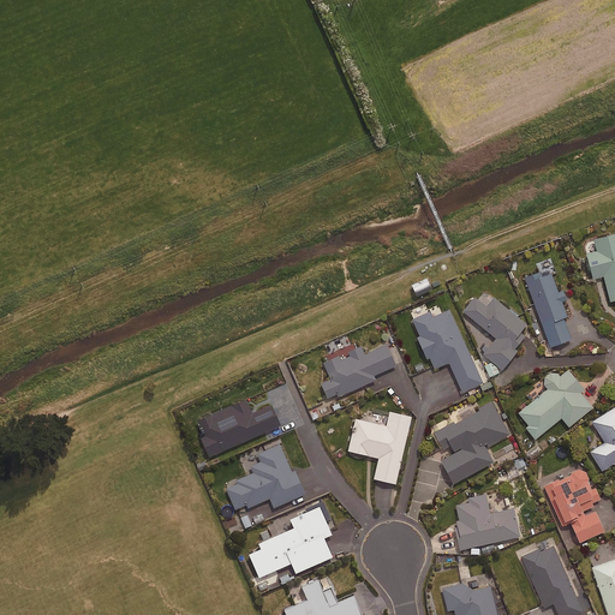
[(614,233),(593,240),(596,251),(586,255),(592,280),(603,276),(610,302),(614,300),(614,233)]
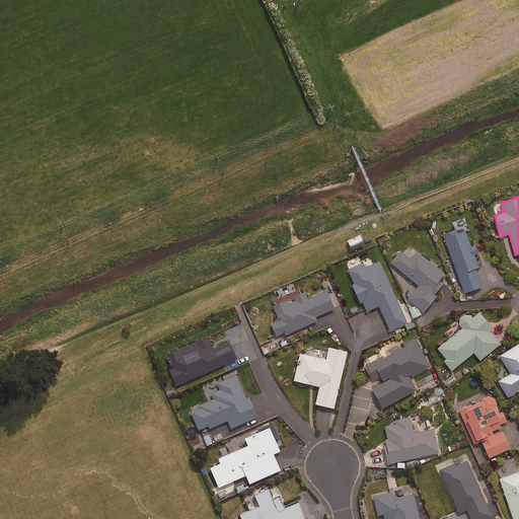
[(475,243),(470,245),(463,227),(443,234),(464,293),(482,287),(474,269),(478,267),(474,254),(478,253),(475,243)]
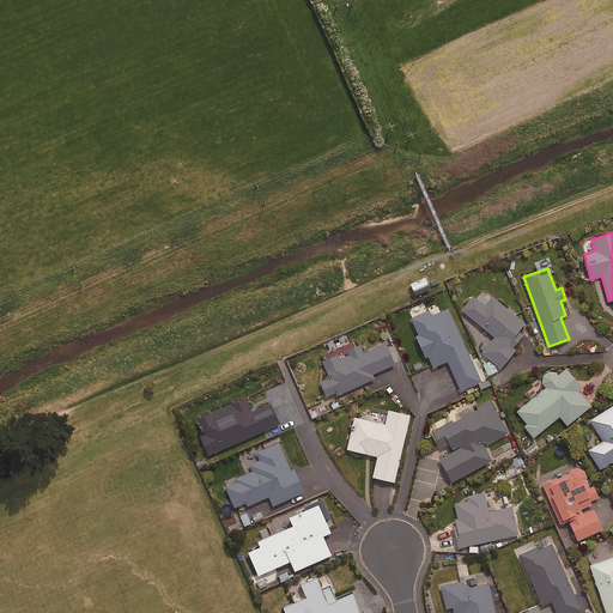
[(430,289),(425,278),(410,284),(414,296),(430,289)]
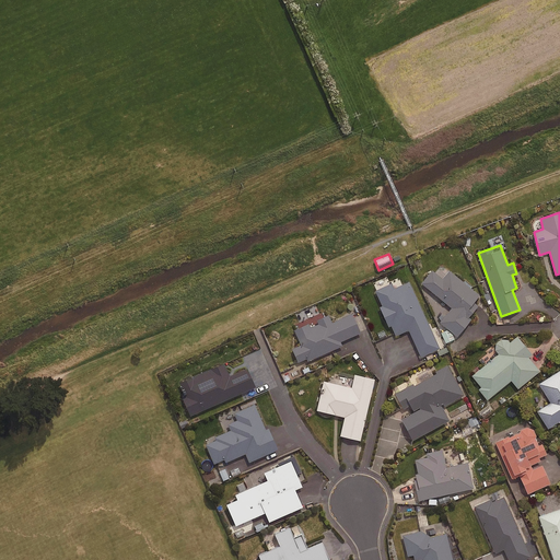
[(443,279),(433,270),(422,283),(452,308),(440,323),(457,337),(470,321),(468,318),(478,307),(473,303),(479,296),(450,271),(443,279)]
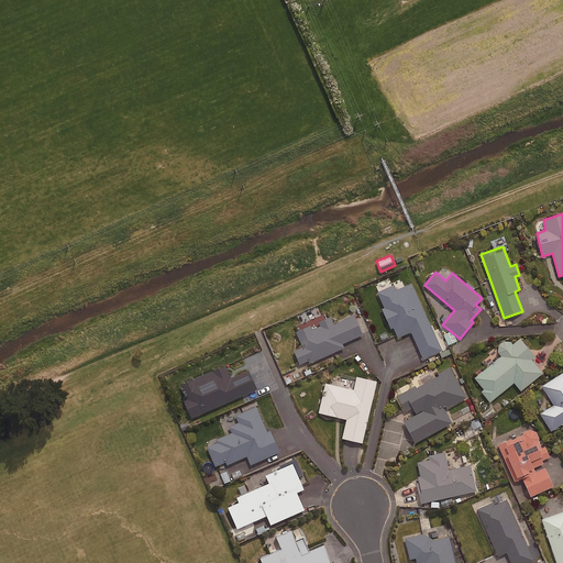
[(441,351),(411,284),(395,290),(393,286),(377,293),(385,308),(382,309),(390,329),(393,328),(397,338),(411,332),(422,360),(441,351)]
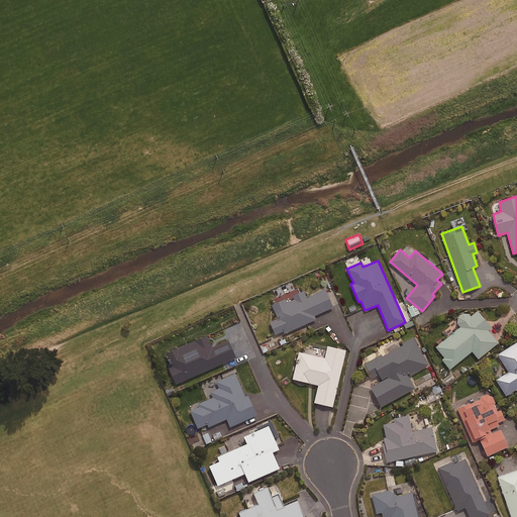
[(332,308),(324,290),(306,298),(304,292),(273,305),(278,319),(270,322),(276,337),(315,320),(313,316),(332,308)]
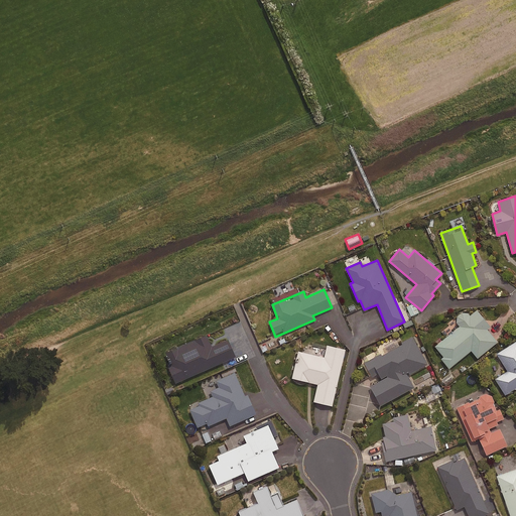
[(489,327),(477,310),(470,316),(465,310),(456,318),(461,326),(435,347),(443,357),(440,359),(448,369),(471,351),(477,358),(497,343),(486,329),(489,327)]
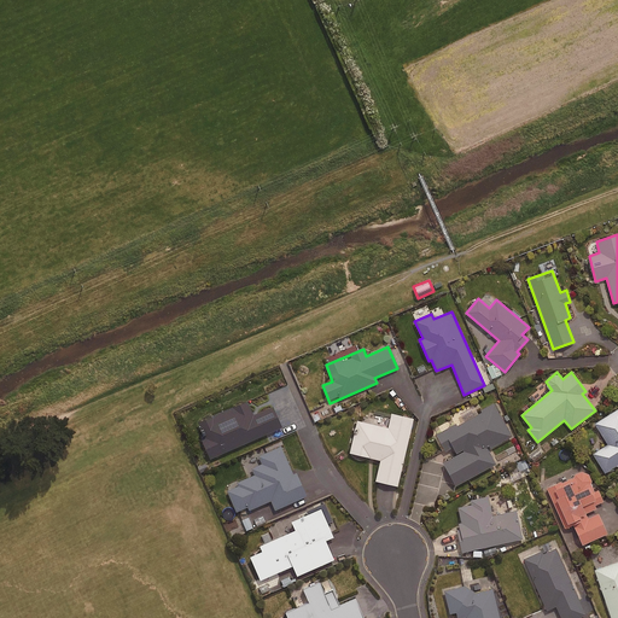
[(252,417),(246,402),(200,423),(208,438),(202,441),(210,459),(280,429),(272,408),(252,417)]
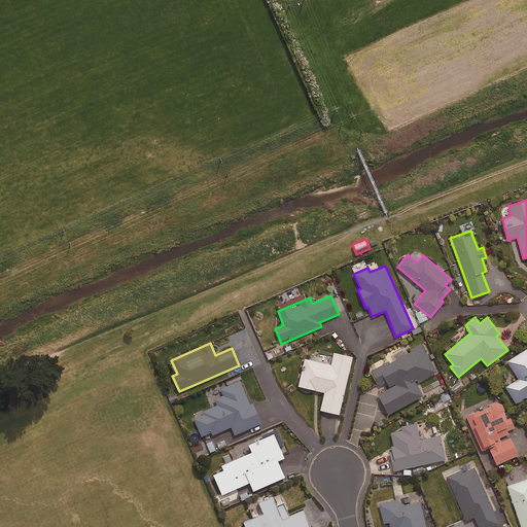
[(436,373),(421,345),(410,350),(411,352),(390,363),(389,362),(372,372),(379,385),(386,381),(390,388),(378,395),(388,415),(422,396),(416,384),(436,373)]
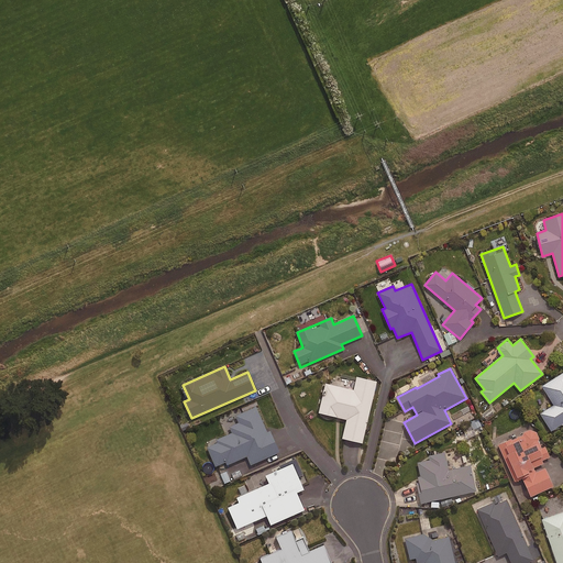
[(562,372),(541,387),(553,405),(540,415),(551,431),(562,423),(562,372)]
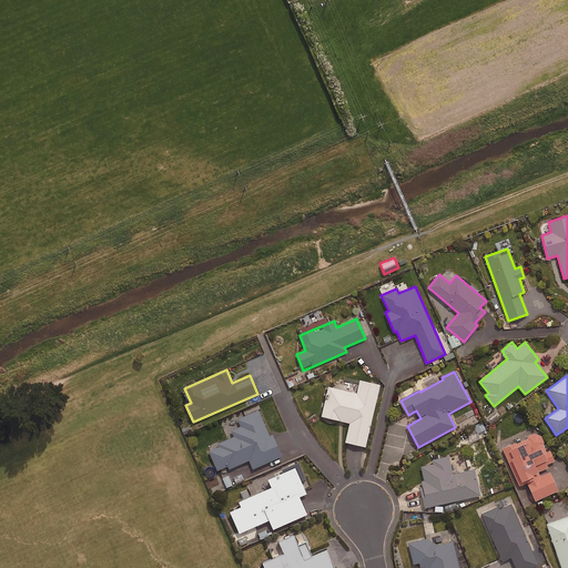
[(379,385),(359,381),(356,394),(328,387),(322,417),(350,424),(345,443),(365,447),(379,385)]
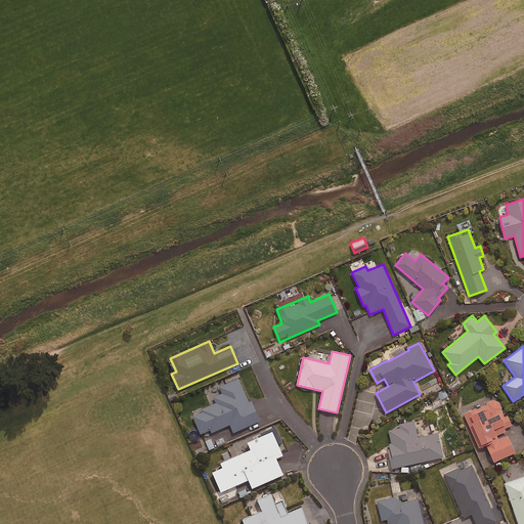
[(248,400),(237,379),(219,387),(222,394),(212,398),(215,404),(191,415),(201,434),(210,430),(211,433),(229,425),(232,433),(260,421),(250,399),(248,400)]
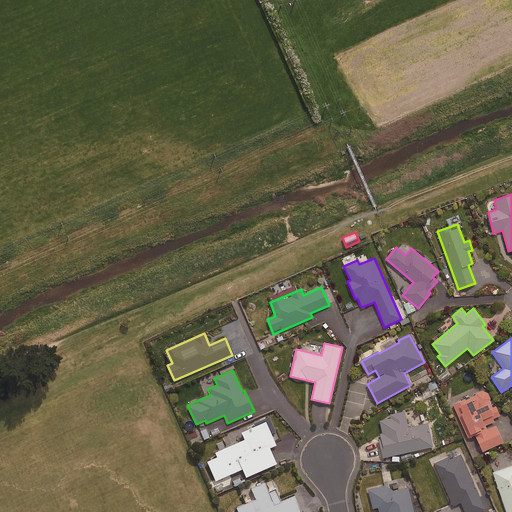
[(500,418),(486,389),(452,405),(468,436),(473,433),(483,452),(503,442),(494,425),(485,430),(483,427),(500,418)]
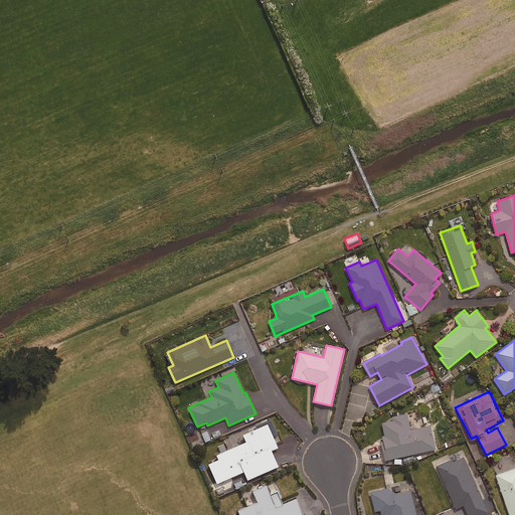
[(410,431),(406,414),(391,417),(391,419),(381,422),(385,441),(380,442),(385,461),(435,450),(430,425),(410,431)]
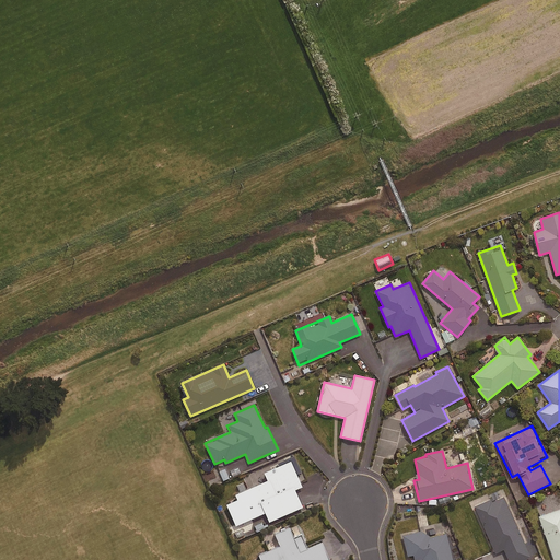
[(277,462),(279,466),(264,473),(267,481),(234,496),(237,500),(226,505),(235,526),(265,513),(269,522),(302,508),(294,490),(301,487),(296,476),(301,474),(293,455),(277,462)]
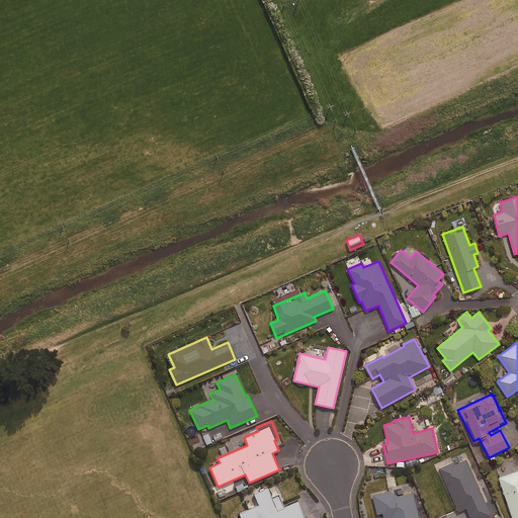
[(209,434),(201,437),(205,446),(213,442),(209,434)]
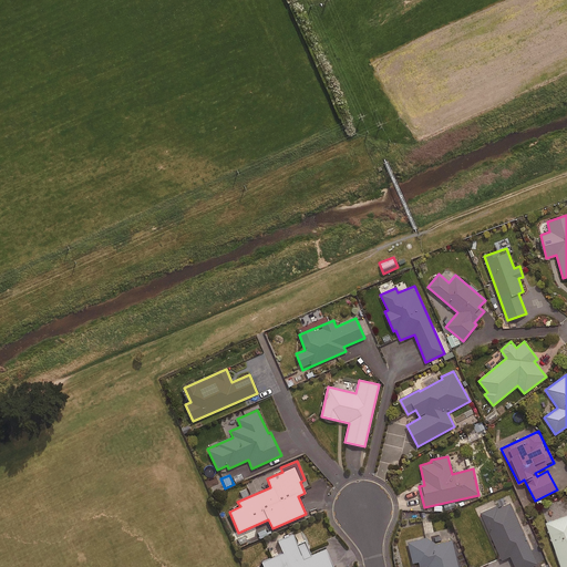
[(502,478),(492,483),(496,491),(505,486),(502,478)]
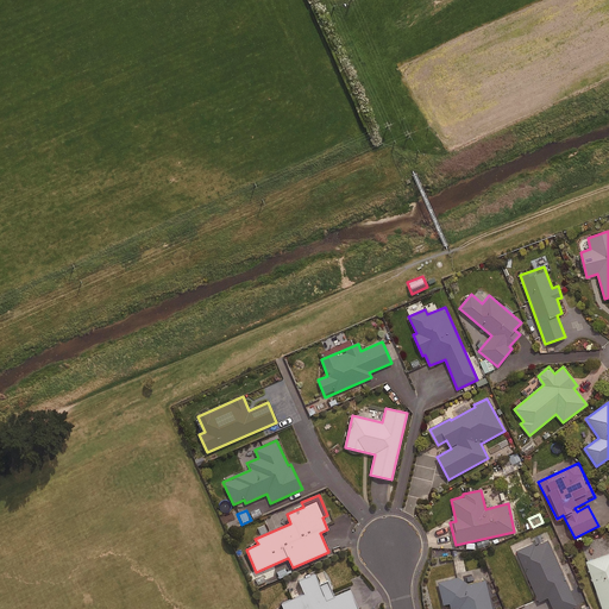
[(570,608),(576,607),(547,539),(516,553),(538,602),(547,598),(552,608),(570,608)]
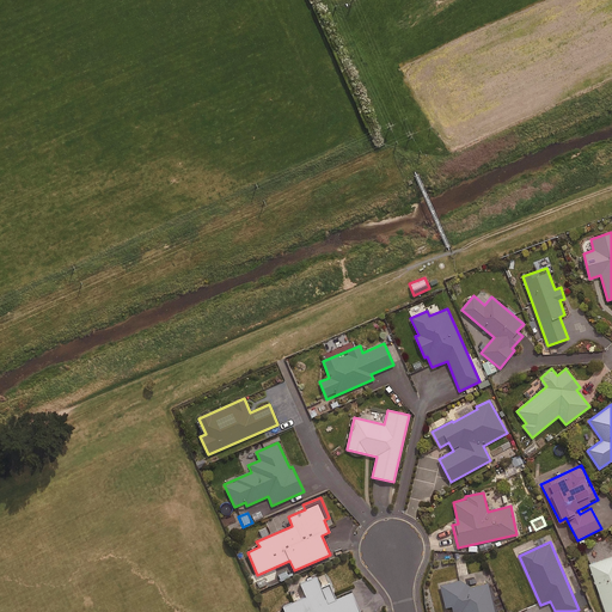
[(611,611),(611,556),(589,565),(605,611),(611,611)]
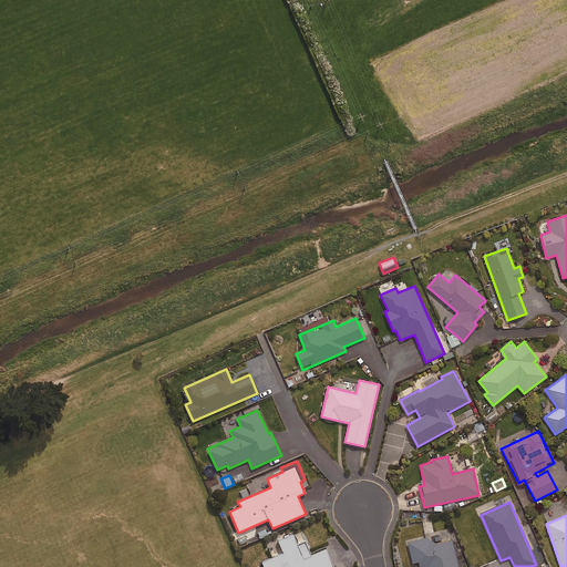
[(297,546),(292,536),(278,542),(282,554),(261,563),(263,566),(332,566),(326,548),(311,555),(306,543),(297,546)]
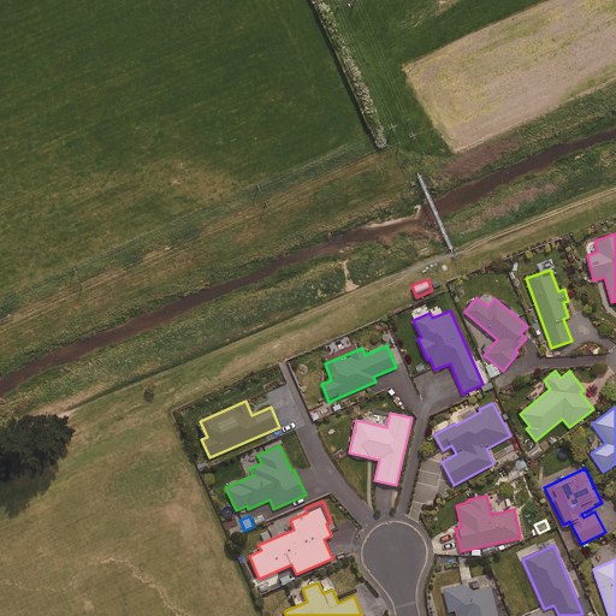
[(474,591),(462,585),(443,590),(449,611),(455,610),(455,615),(461,615),(466,615),(497,615),(491,587),(474,591)]
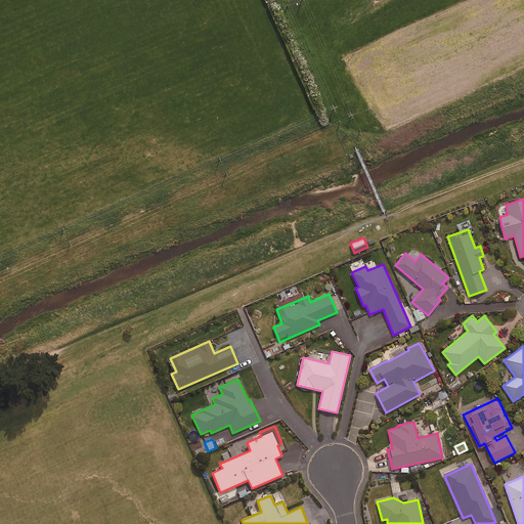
All buildings are outlined.
